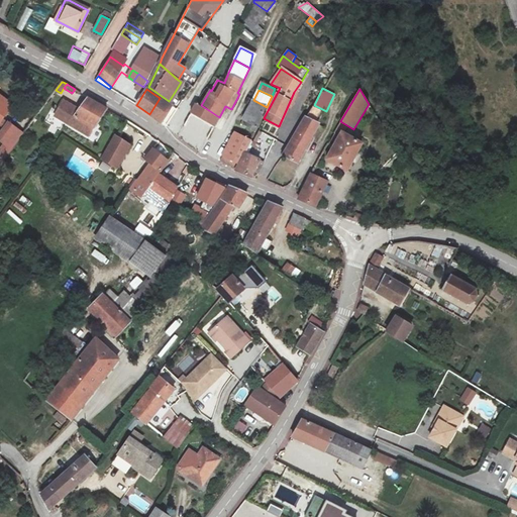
[(169,101),(171,102),(177,93),(175,92),(169,101)]
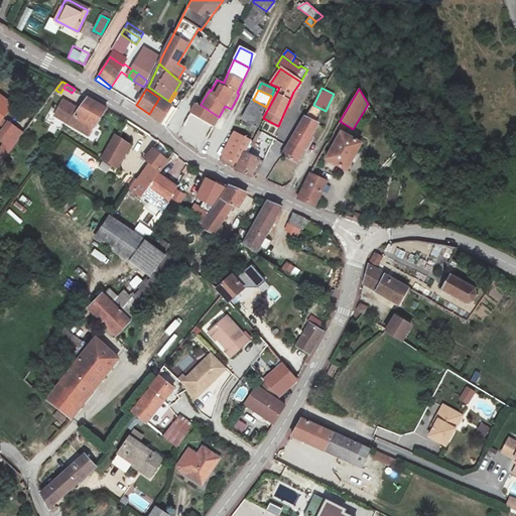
[(250,106),(240,124),(255,131),(266,107),(253,100),(247,97),(244,102),(250,106)]
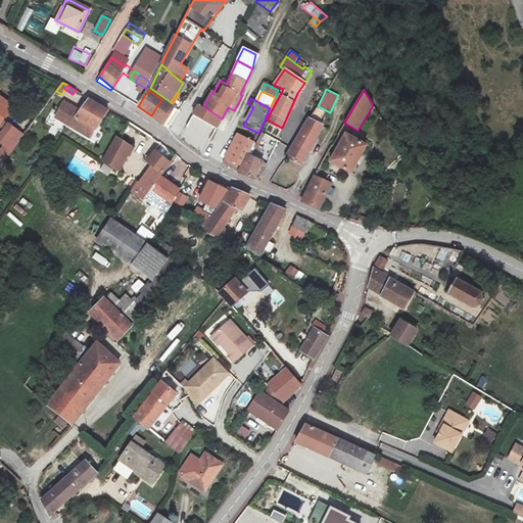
[(0,124),(2,122),(12,108),(0,99),(0,124)]
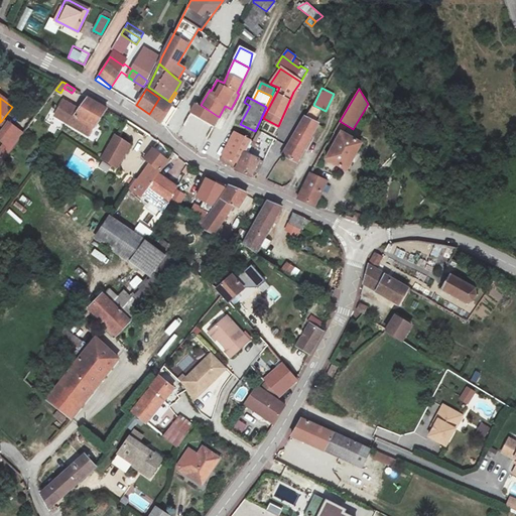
[(63,102),(57,112),(67,117),(65,121),(89,136),(94,127),(95,127),(107,109),(88,98),(78,111),(73,108),(74,107),(63,102)]
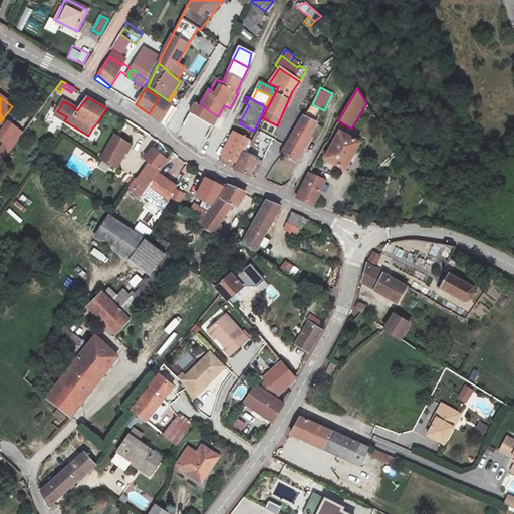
[(149,113),(161,122),(166,113),(171,116),(176,108),(159,97),(149,113)]
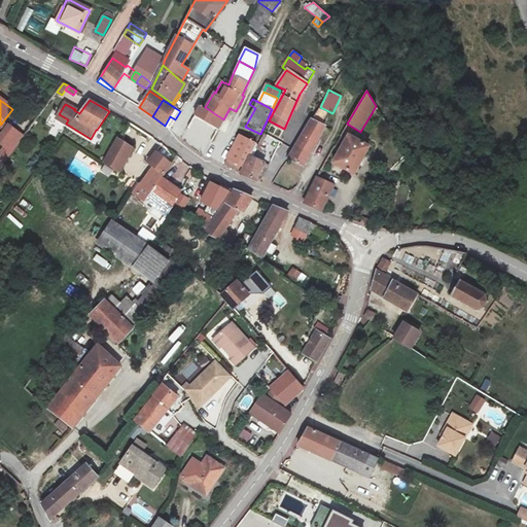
[(201,105),(195,115),(218,129),(223,119),(205,107),(201,105)]
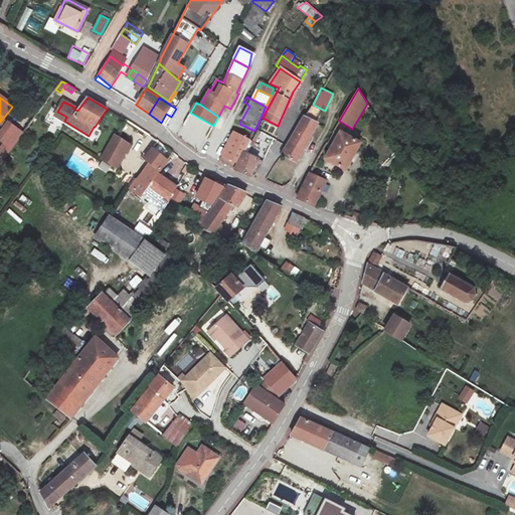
[(320,110),(311,106),(304,117),(282,155),(297,162),(304,149),(306,145),(308,147),(312,138),(310,137),(317,124),(314,122),(320,110)]
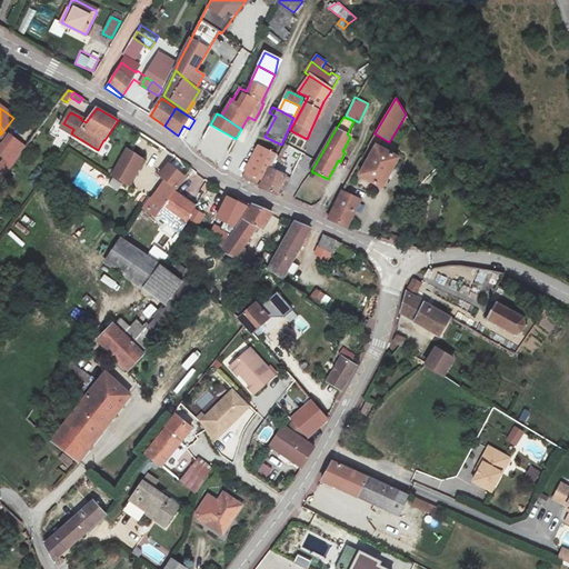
[(73,129),(63,123),(60,128),(71,133),(73,129)]
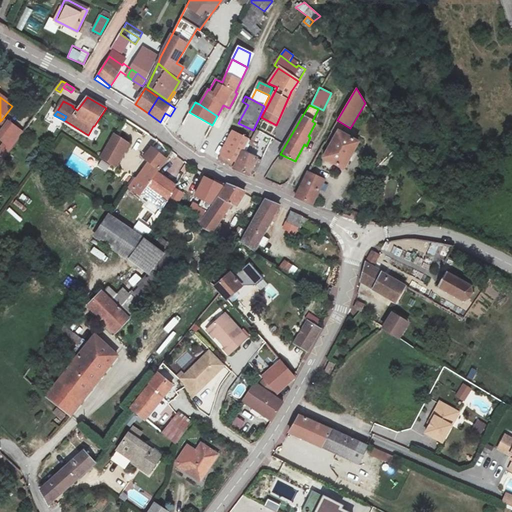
[(176,135),(198,152),(200,148),(212,125),(189,112),(176,135)]
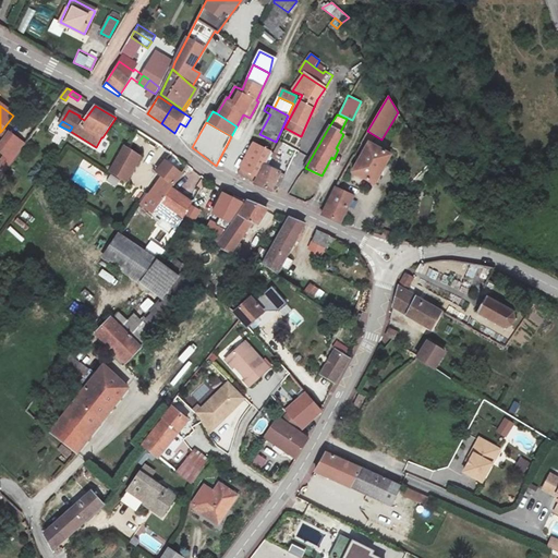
[(4,138),(0,144),(0,152),(4,155),(0,160),(0,172),(2,174),(16,156),(9,149),(16,140),(8,134),(4,138)]
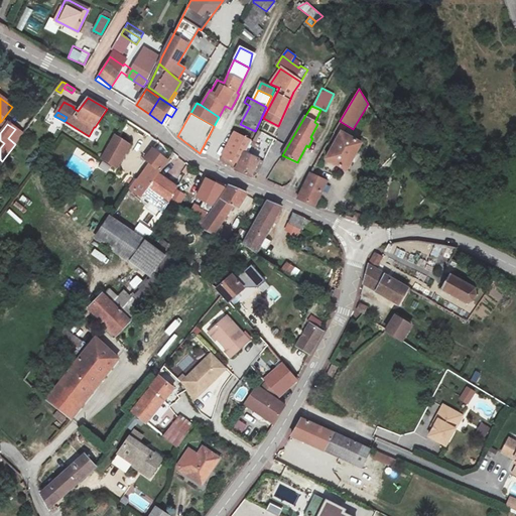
[(22,135),(15,129),(8,138),(15,144),(22,135)]
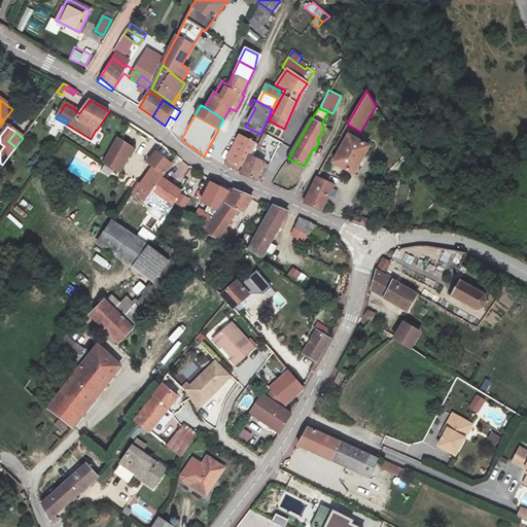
[(257,145),(260,146),(266,136),(262,134),(257,145)]
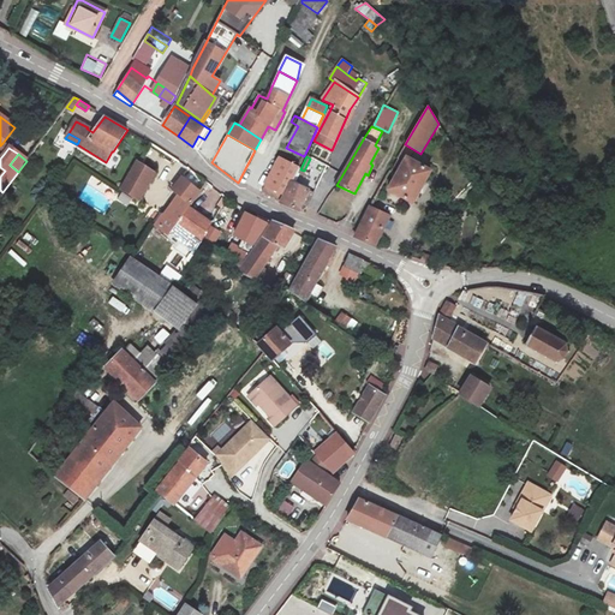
[(298,168),(280,157),(264,185),(284,196),(292,181),(298,168)]
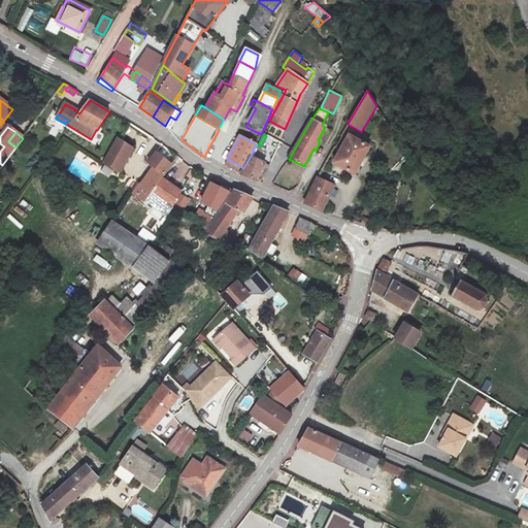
[(343,146),(340,144),(337,152),(339,153),(334,163),(354,174),(369,147),(350,136),(348,138),(343,146)]
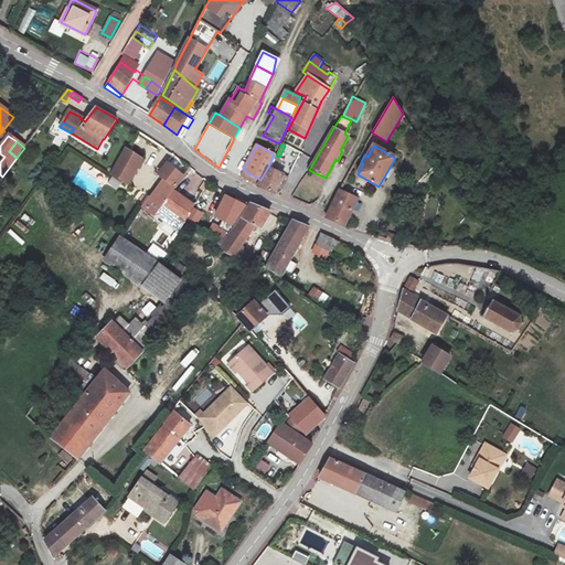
[(126,148),(112,174),(115,177),(124,182),(130,171),(134,172),(141,159),(141,157),(126,148)]
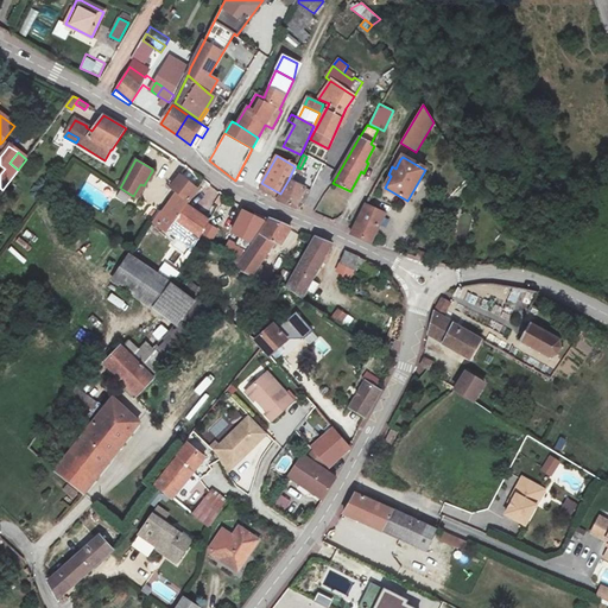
[(197,189),(181,176),(171,188),(177,192),(162,213),(162,211),(153,222),(168,232),(175,221),(173,221),(185,204),(197,189)]
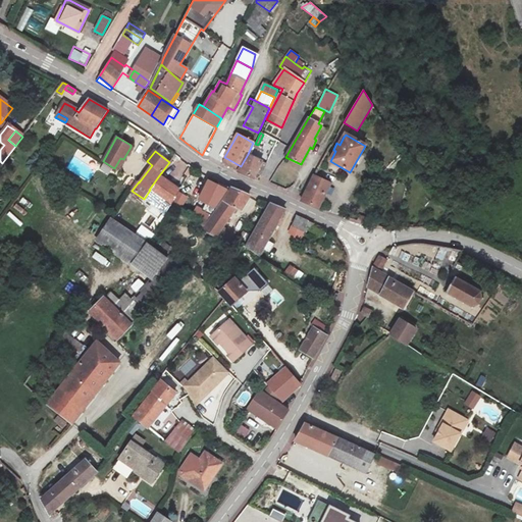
[(256,173),(260,175),(266,164),(261,162),(262,160),(248,154),(241,166),(224,157),(221,163),(238,171),(254,178),(256,173)]
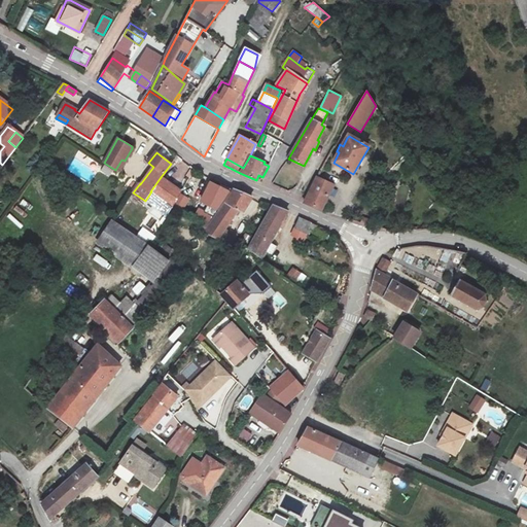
[(121,160),(115,170),(118,172),(125,161),(121,160)]
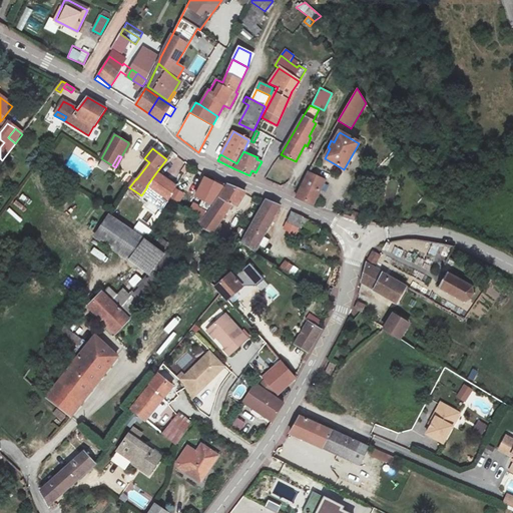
[(55,160),(50,157),(46,162),(51,166),(55,160)]
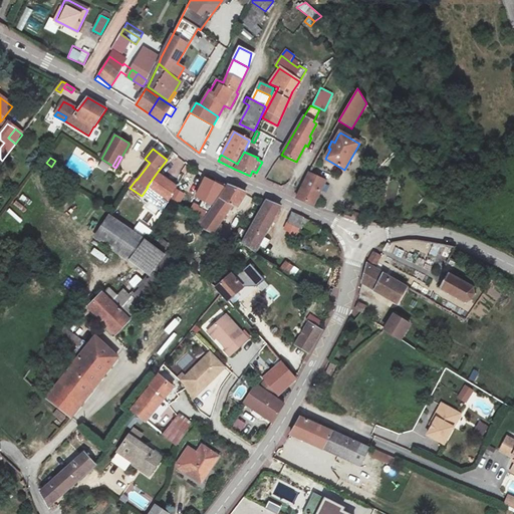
[(112,166),(104,161),(99,167),(108,173),(112,166)]
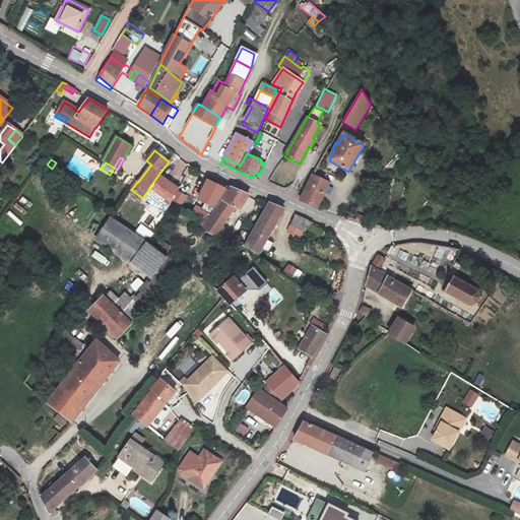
[(148,189),(149,189),(170,205),(170,204),(178,190),(178,189),(158,175),(148,189)]
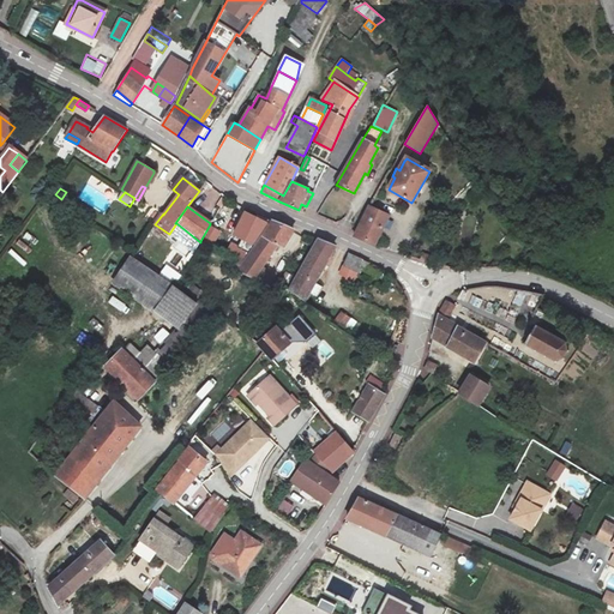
[(369,206),(354,236),(374,246),(390,216),(369,206)]
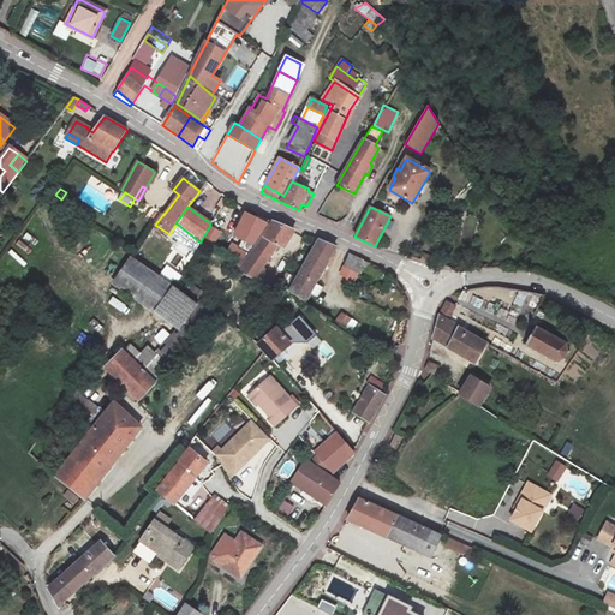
[(224,216),(219,214),(213,222),(212,221),(210,224),(210,225),(201,242),(201,243),(213,249),(213,248),(222,232),(216,228),(224,216)]
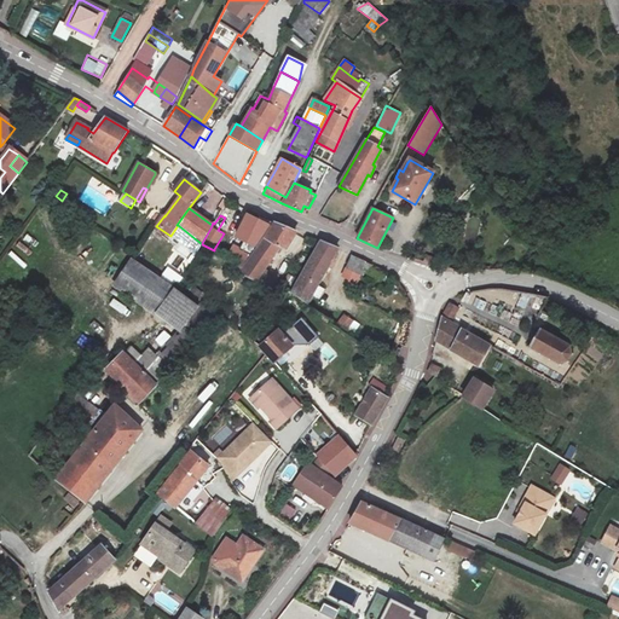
[(295,232),(275,223),(264,238),(247,264),(241,273),(256,281),(264,271),(279,247),(285,249),(295,232)]
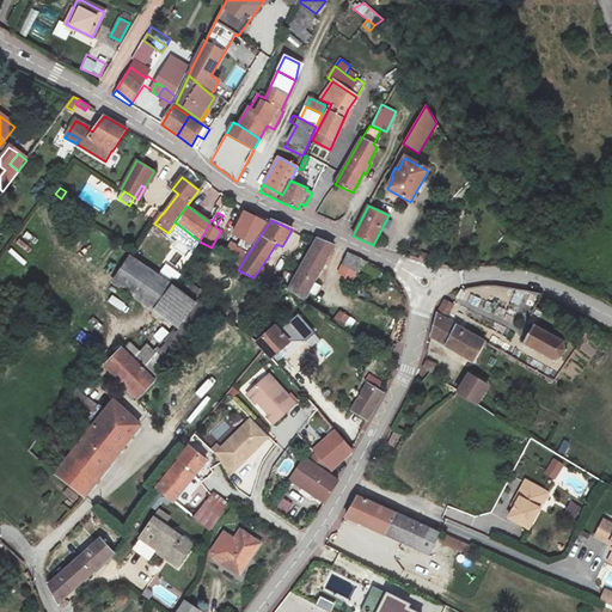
[(312,249),(288,291),(303,300),(334,245),(318,239),(312,249)]
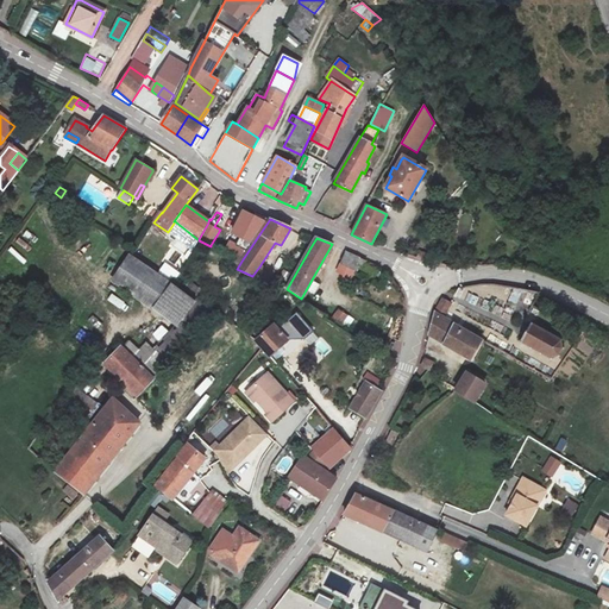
[(359,258),(346,252),(340,264),(355,270),(356,265),(359,258)]
